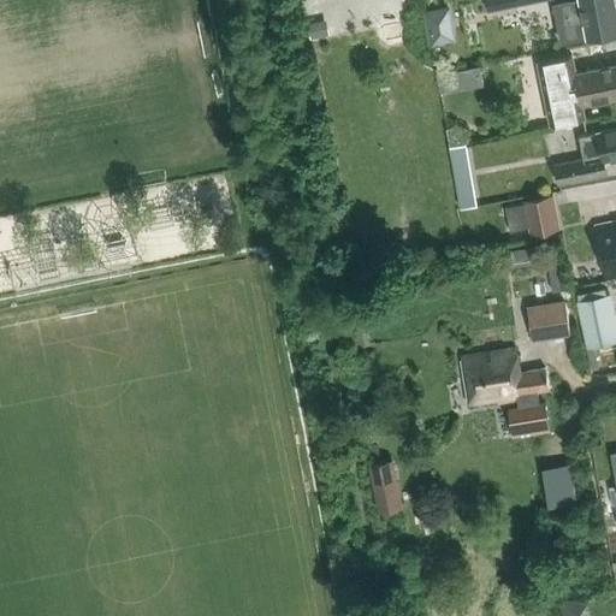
[(562,41),(615,30),(615,5),(615,0),(569,0),(555,4),(562,41)]
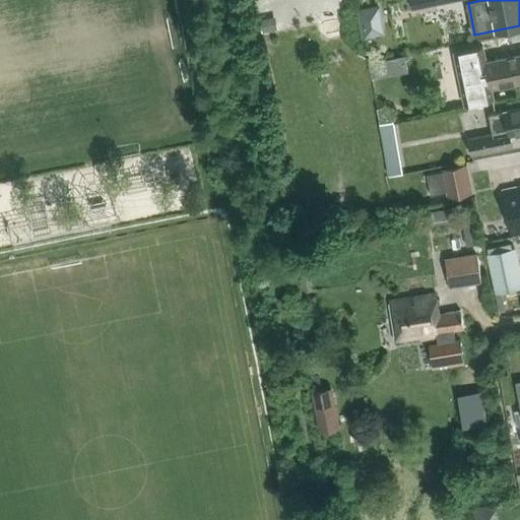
[(358,9),(363,40),(386,36),(381,5),(358,9)]
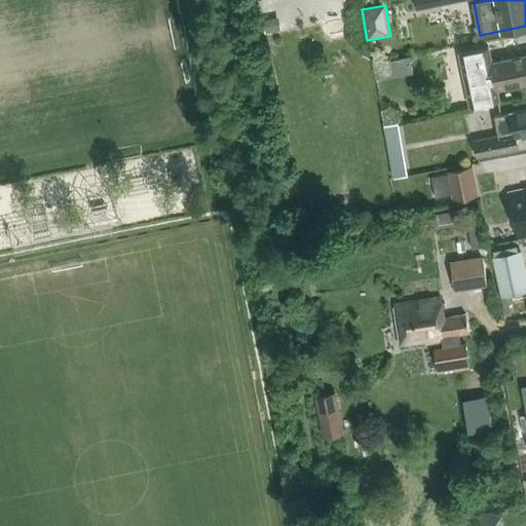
[(525,81),(525,55),(493,63),(490,49),(463,54),(470,82),(465,83),(471,106),(500,100),(497,87),(506,85),(525,81)]
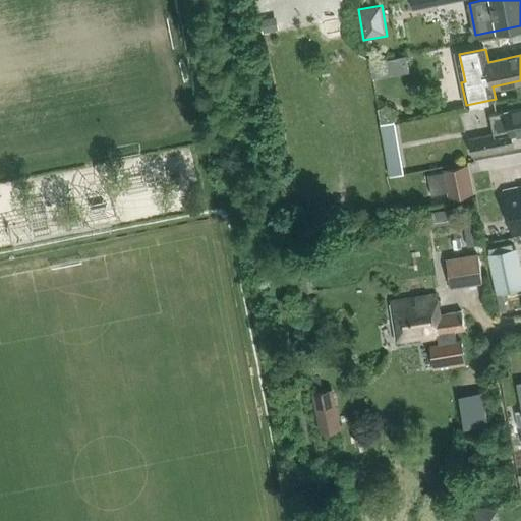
[(410,71),(407,55),(373,62),(378,78),(410,71)]
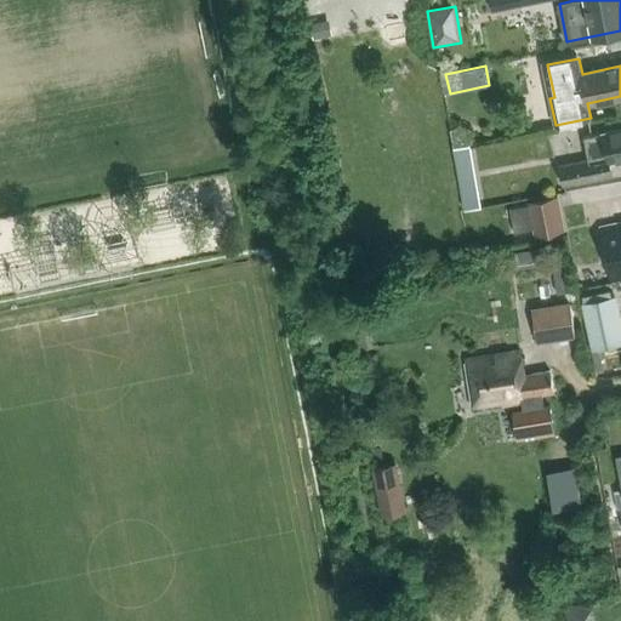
[(620,158),(620,129),(603,134),(603,135),(585,138),(590,160),(560,167),(564,186),(613,175),(609,161),(620,158)]
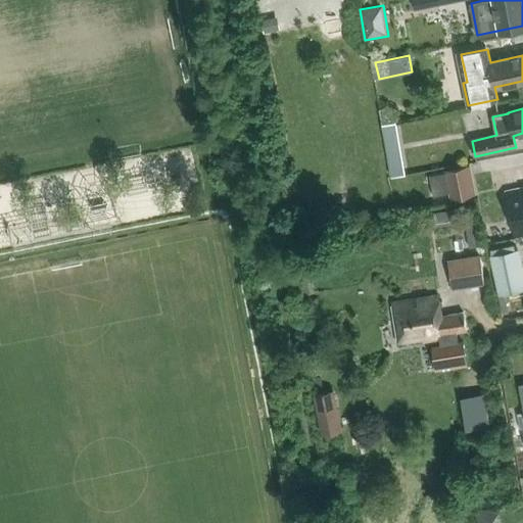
[(382,125),(384,136),(398,134),(396,122),(382,125)]
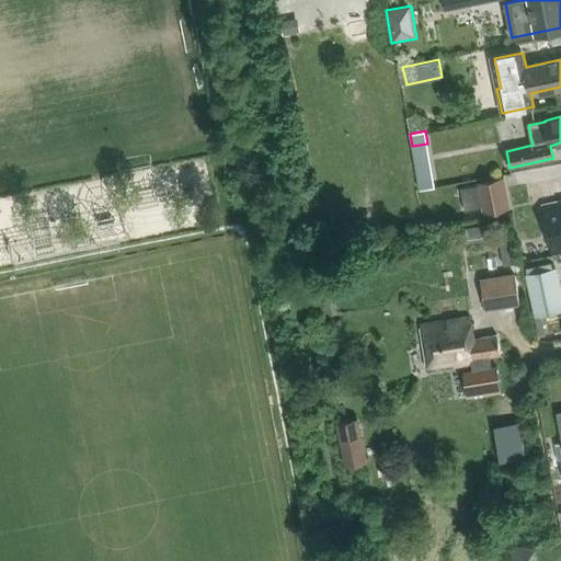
[(418,176),(420,190),(435,186),(433,173),(418,176)]
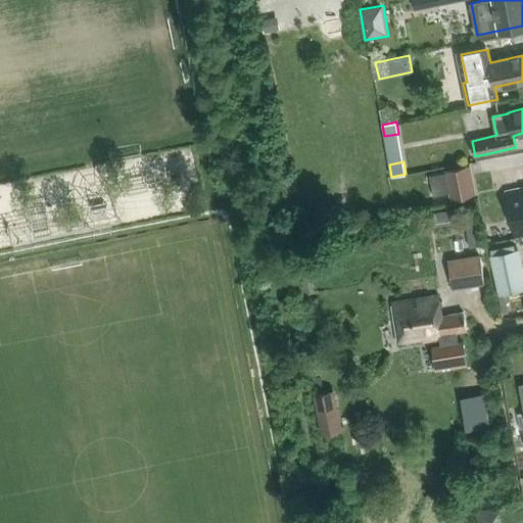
[(449,198),(476,194),(470,164),(444,170),(449,198)]
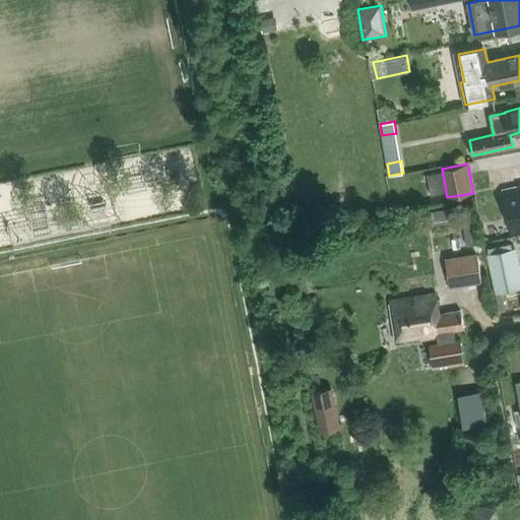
[(519,186),(503,189),(512,235),(519,233),(519,186)]
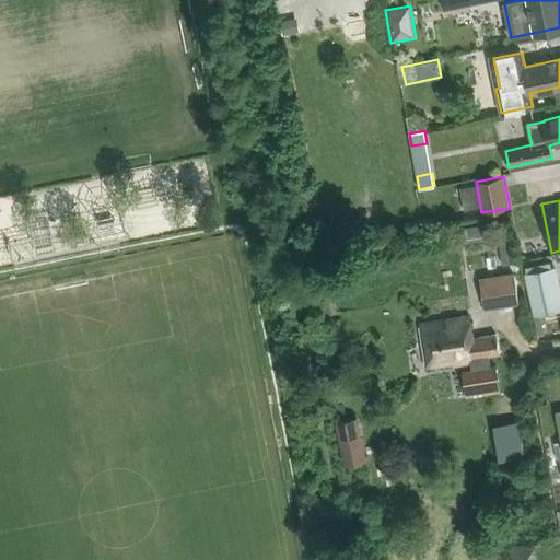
[(458,243),(491,238),(489,223),(456,228),(458,243)]
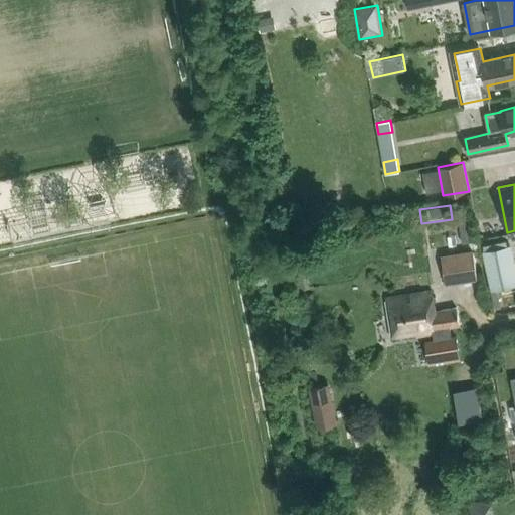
[(476,241),(471,214),(458,216),(462,244),(476,241)]
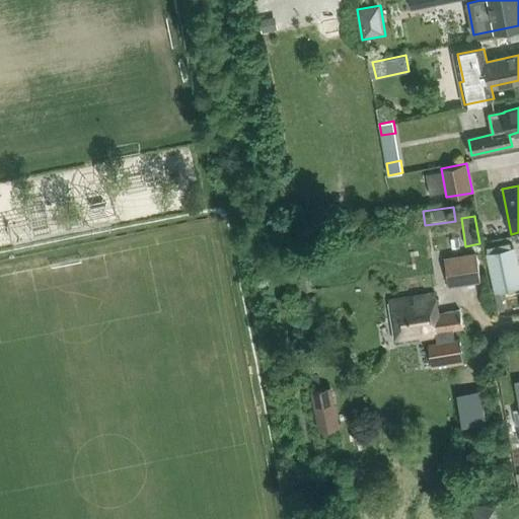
[(511,243),(487,248),(493,279),(496,294),(518,289),(518,262),(518,258),(516,247),(512,247),(511,243)]
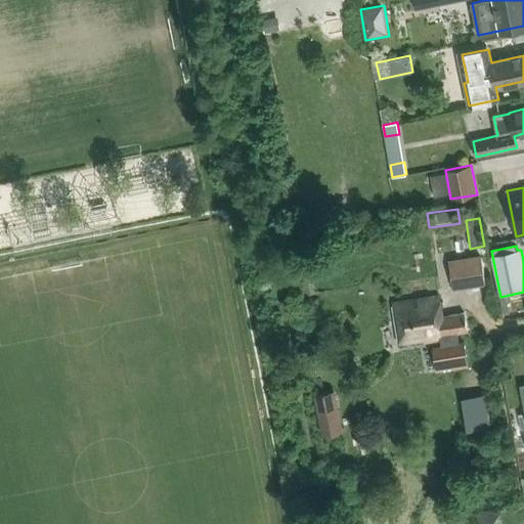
[(481,255),(449,260),(453,290),(486,285),(481,255)]
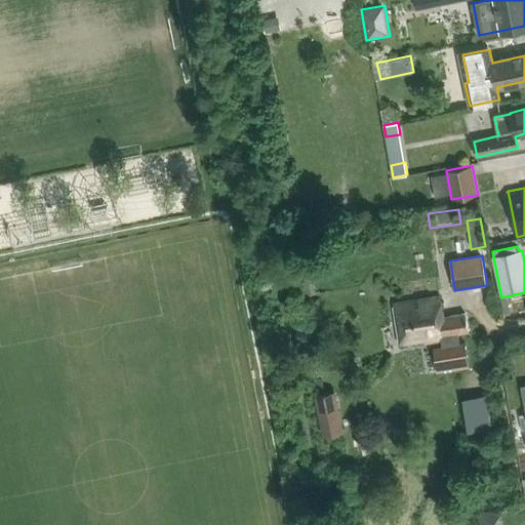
[(443,347),(459,344),(457,330),(469,329),(467,314),(441,318),(438,300),(396,307),(401,344),(425,340),(425,345),(443,341),(443,347)]
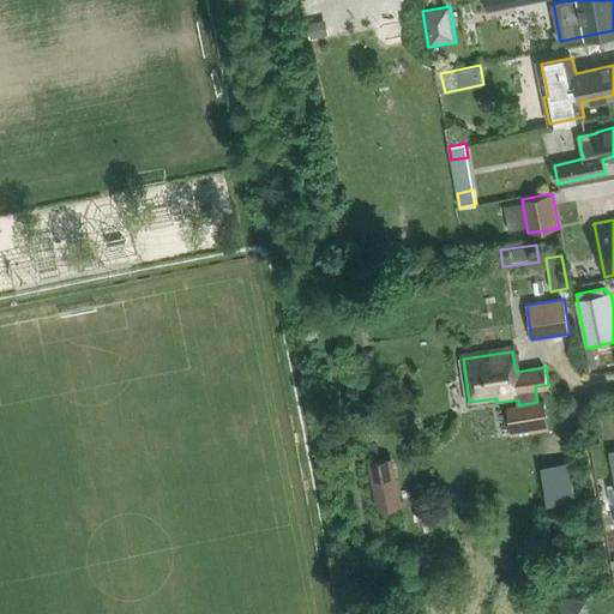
[(549,431),(543,401),(537,402),(518,405),(507,408),(510,421),(512,438),(549,431)]
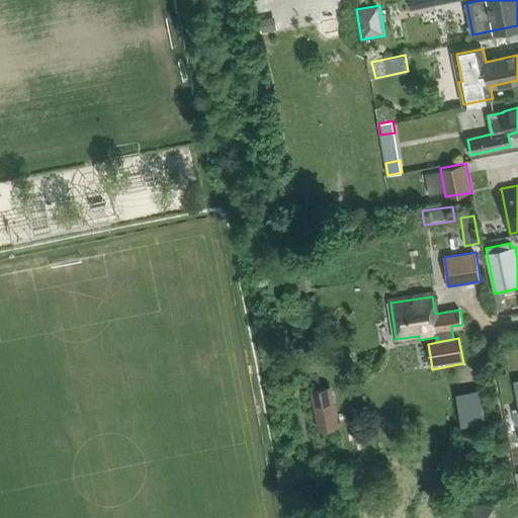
[(339,427),(331,386),(310,391),(318,431),(339,427)]
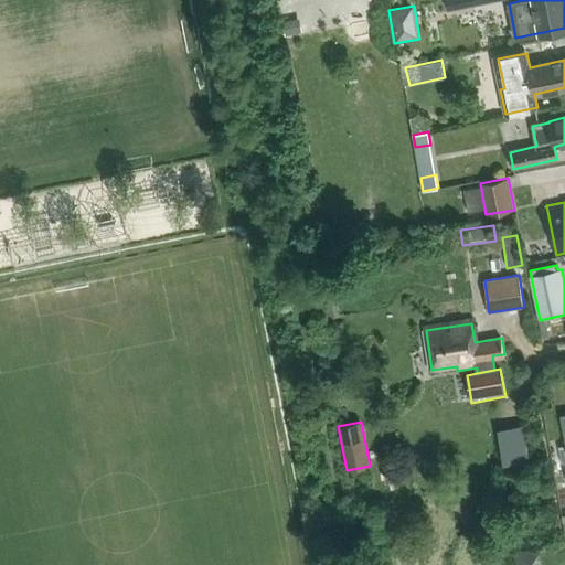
[(515,564),(530,564),(543,546),(513,553),(515,564)]
